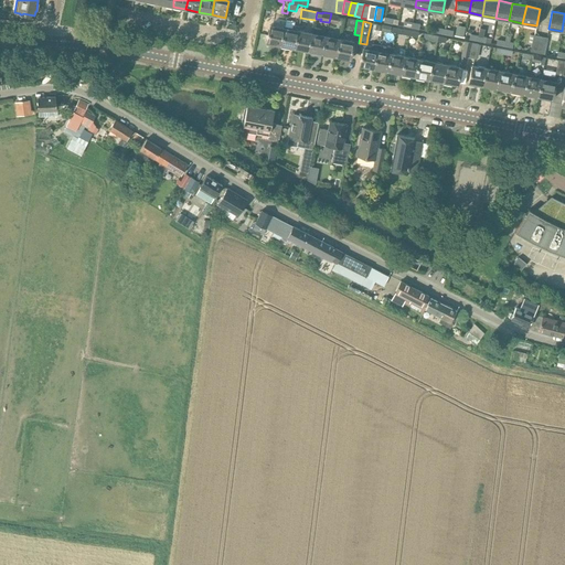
[(281,45),(295,49),(298,31),(299,27),(292,24),(291,29),(285,28),(281,45)]
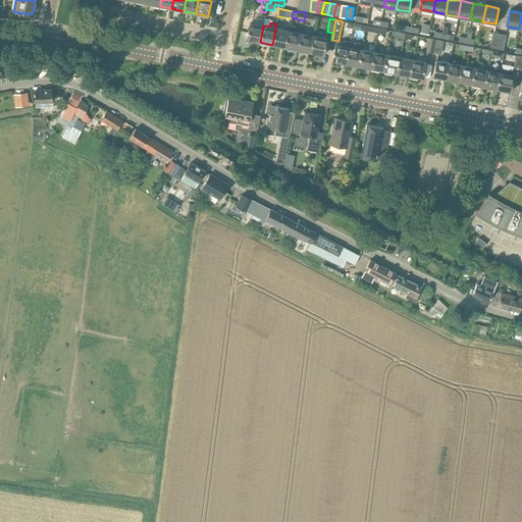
[(260,42),(263,25),(250,23),(247,40),(260,42)]
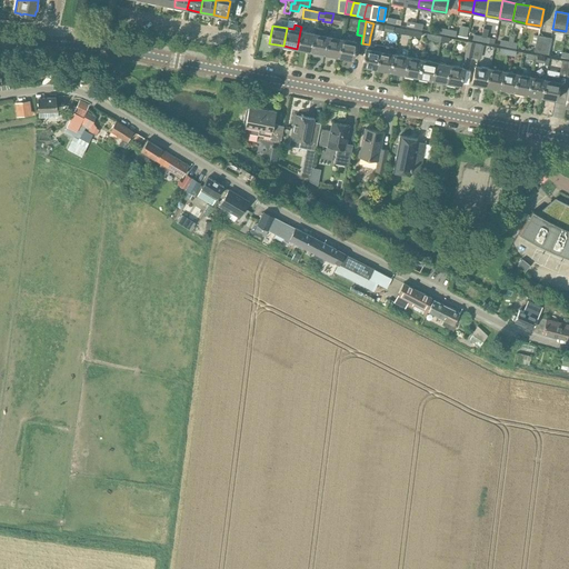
[(315,33),(300,31),(297,49),(311,51),(315,33)]
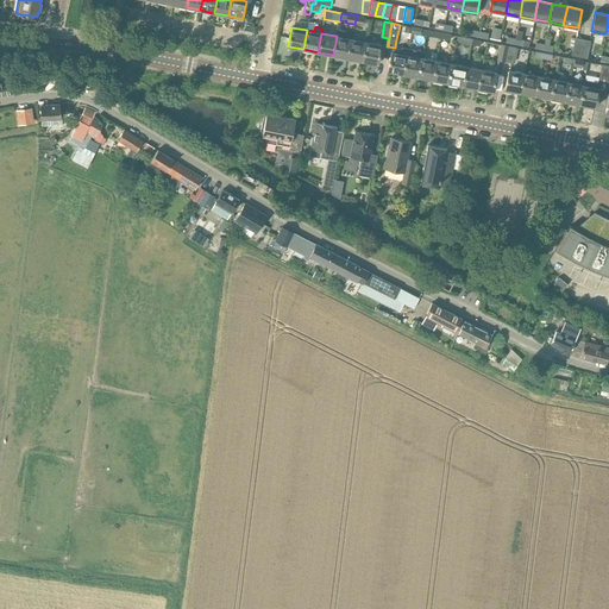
[(352,38),(337,36),(333,55),(347,58),(352,38)]
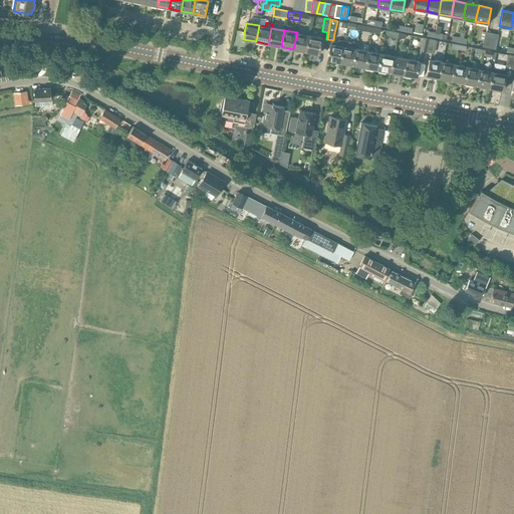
[(293,49),(306,51),(309,35),(297,32),(293,49)]
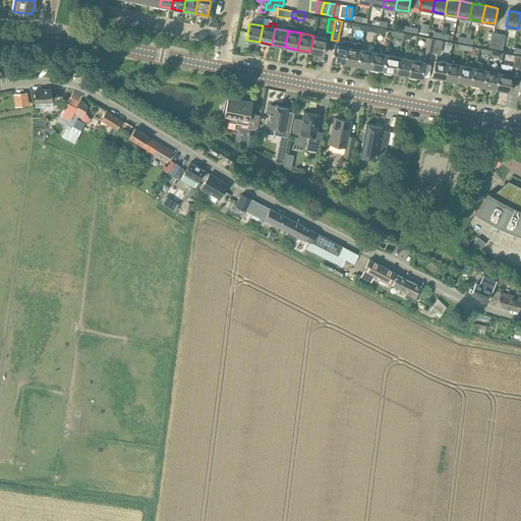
[(496,49),(499,35),(493,33),(489,48),(496,49)]
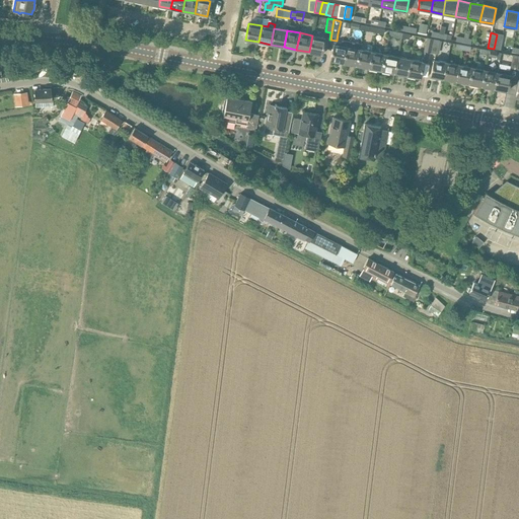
[(497,34),(494,49),(500,50),(503,35),(497,34)]
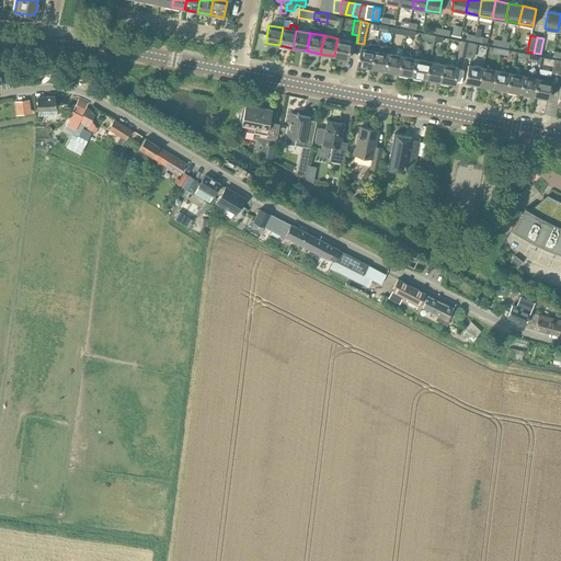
[(338,38),(334,56),(348,59),(352,42),(338,38)]
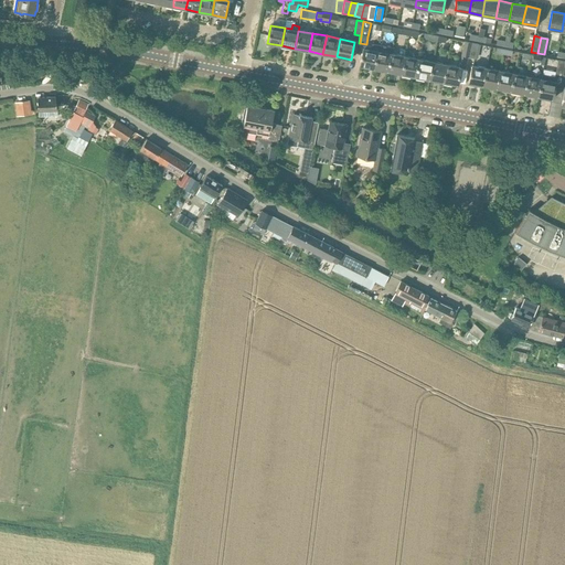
[(469,56),(471,42),(465,41),(462,55),(469,56)]
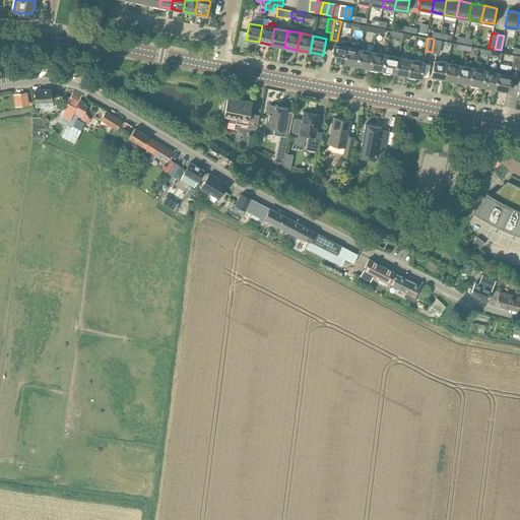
[(434,39),(432,52),(438,53),(440,41),(434,39)]
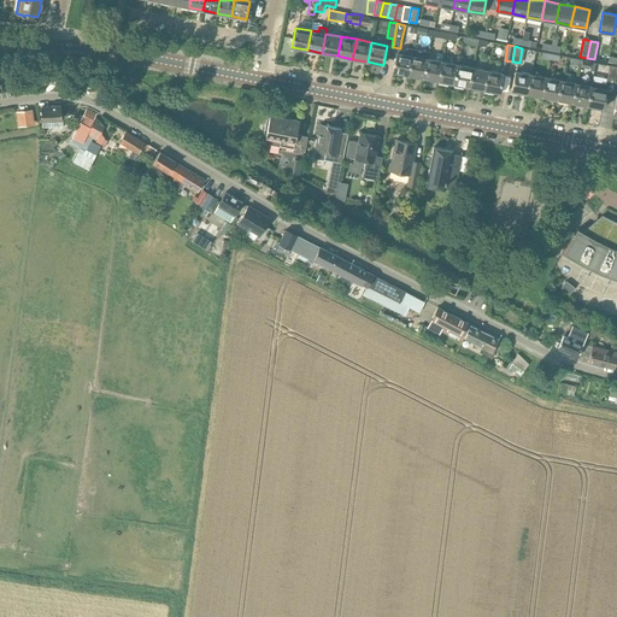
[(393,71),(409,75),(413,50),(405,47),(405,51),(399,50),(398,50),(393,71)]
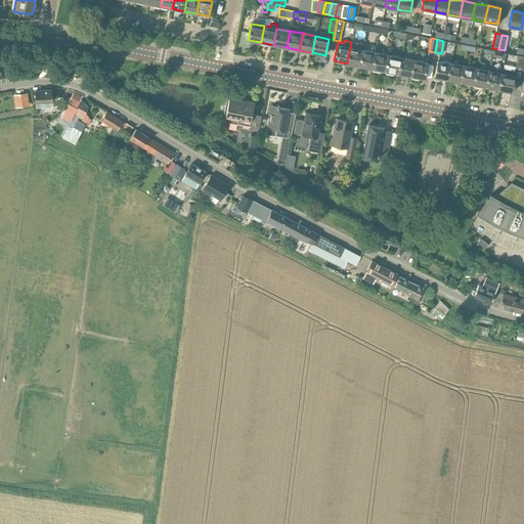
[(347,63),(359,66),(363,49),(364,44),(351,42),(347,63)]
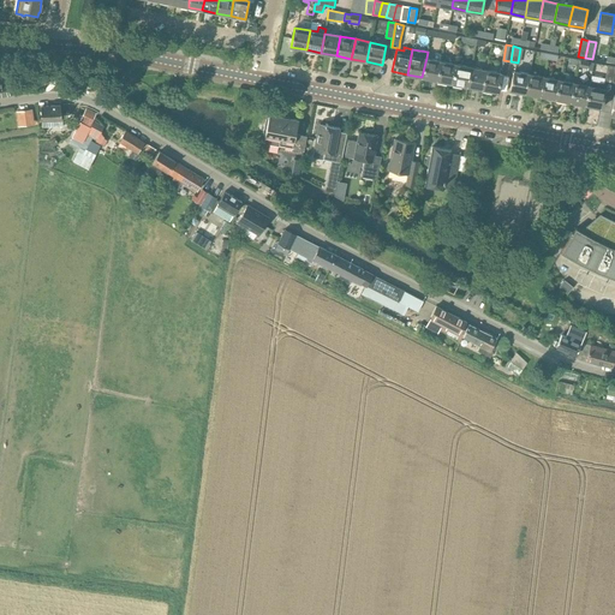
[(422,77),(437,81),(441,61),(427,58),(422,77)]
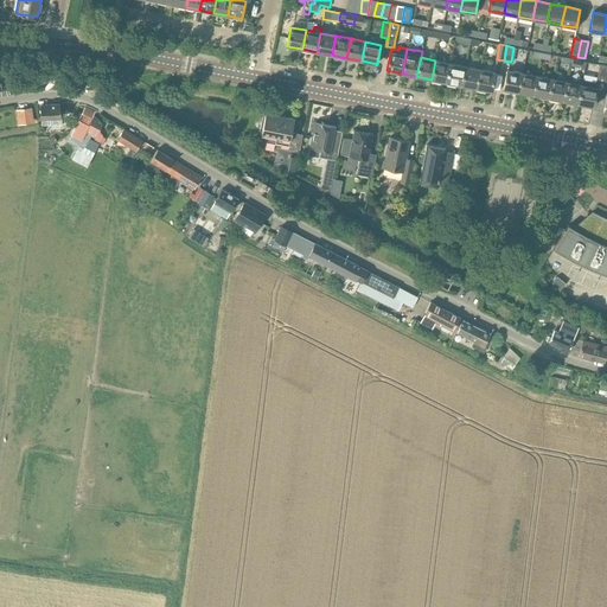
[(451,63),(435,61),(432,80),(447,82),(451,63)]
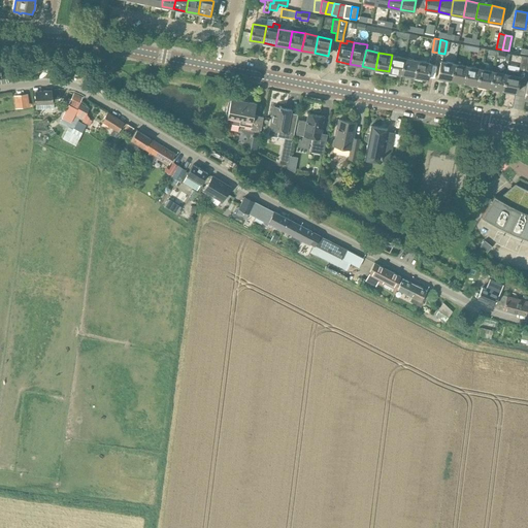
[(404,58),(392,55),(389,71),(401,74),(404,58)]
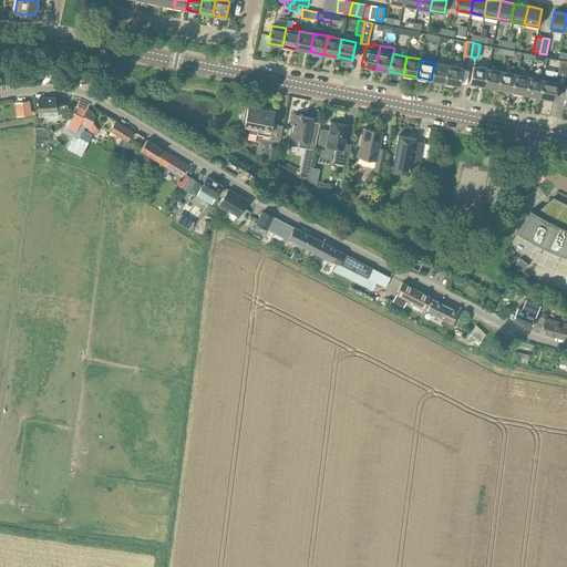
[(449,64),(434,62),(431,80),(445,82),(449,64)]
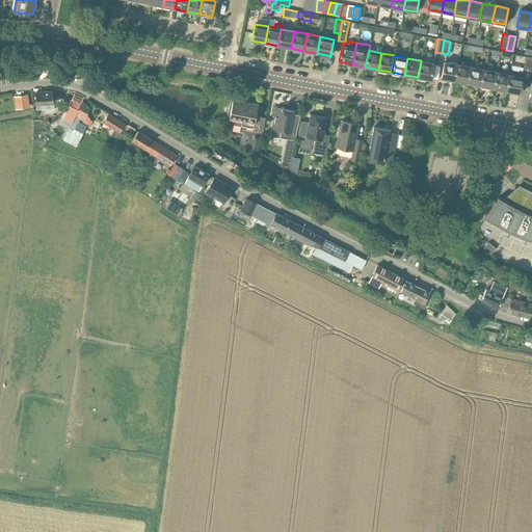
[(421,60),(418,77),(431,80),(434,63),(421,60)]
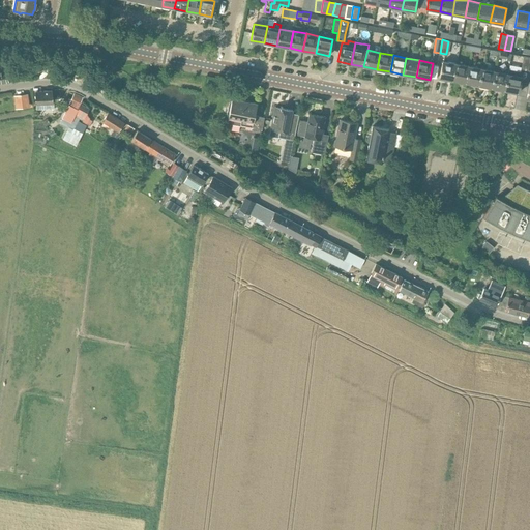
[(453,80),(457,63),(443,61),(440,78),(453,80)]
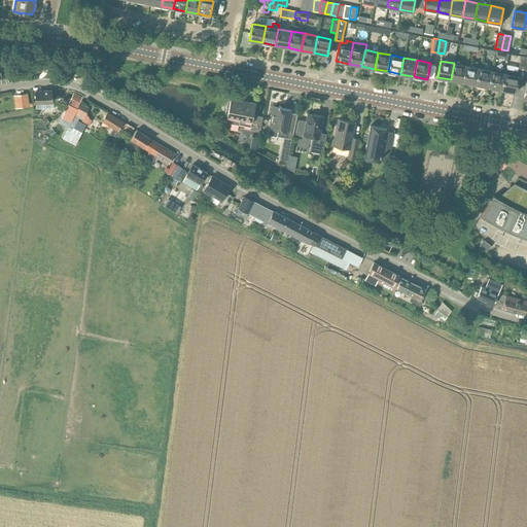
[(466,66),(454,63),(451,79),(463,82),(466,66)]
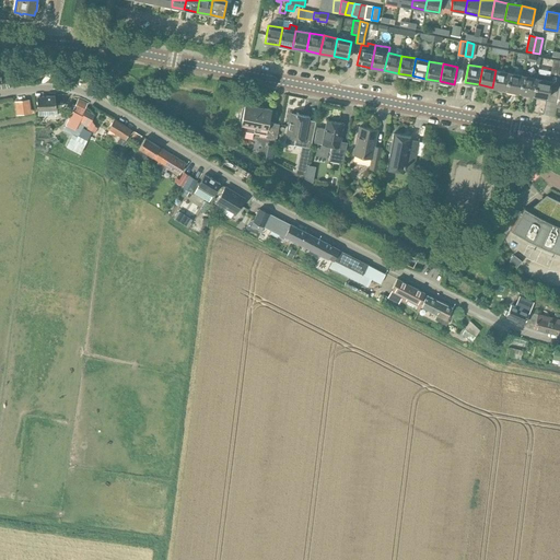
[(510,72),(496,70),(492,88),(506,90),(510,72)]
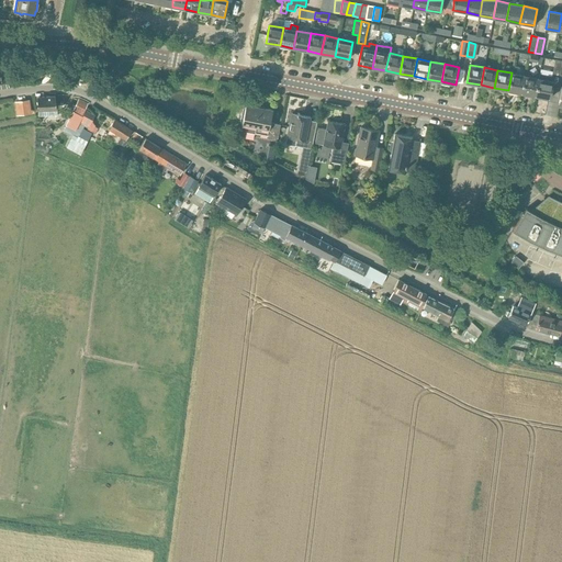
[(508,90),(521,93),(525,76),(512,72),(508,90)]
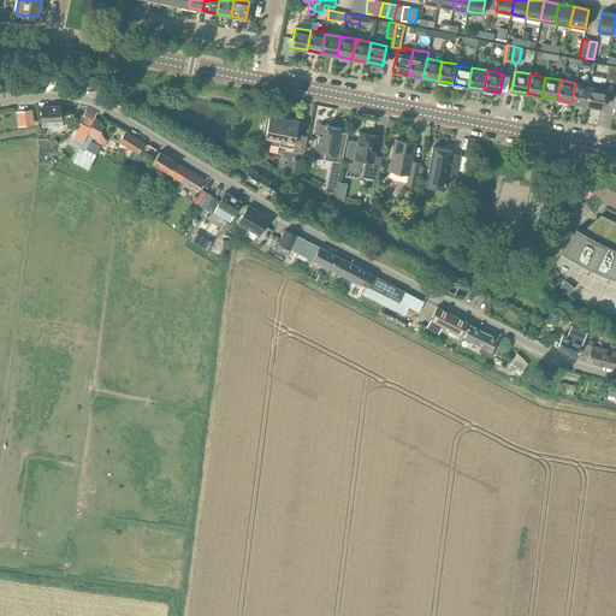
[(572,102),(587,105),(592,81),(591,81),(591,86),(575,83),(572,102)]
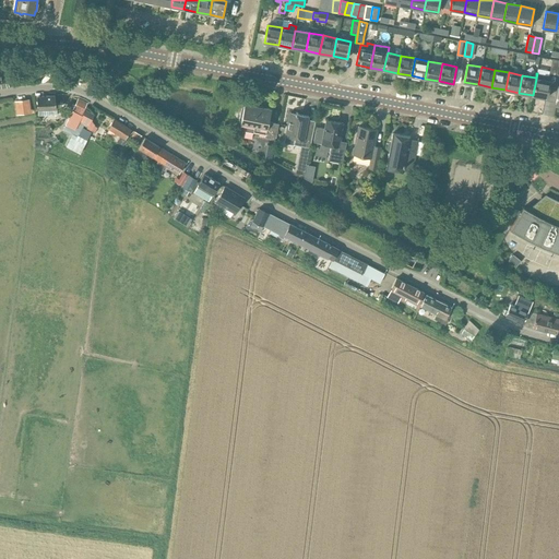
[(533,95),(547,98),(550,81),(549,81),(550,76),(537,73),(533,95)]
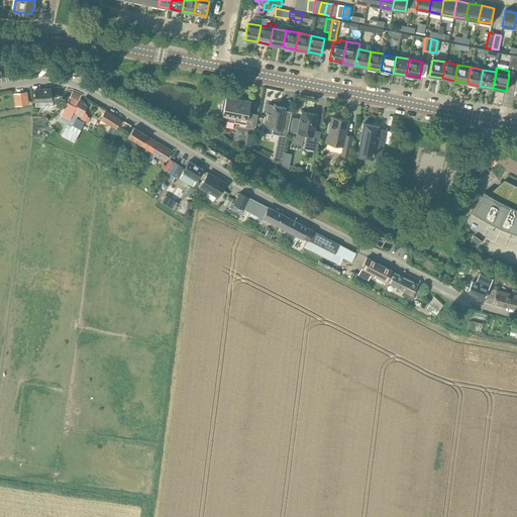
[(50,88),(34,89),(35,99),(44,99),(47,99),(52,99),(57,98),(56,88),(50,89),(50,88)]
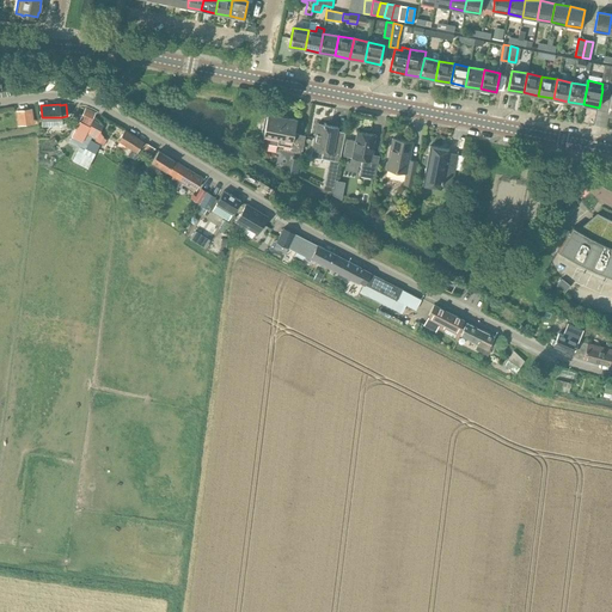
[(95,114),(85,109),(79,123),(78,122),(71,135),(72,136),(68,142),(79,148),(75,155),(86,160),(91,152),(85,148),(89,142),(84,140),(87,135),(93,121),(92,120),(95,114)]
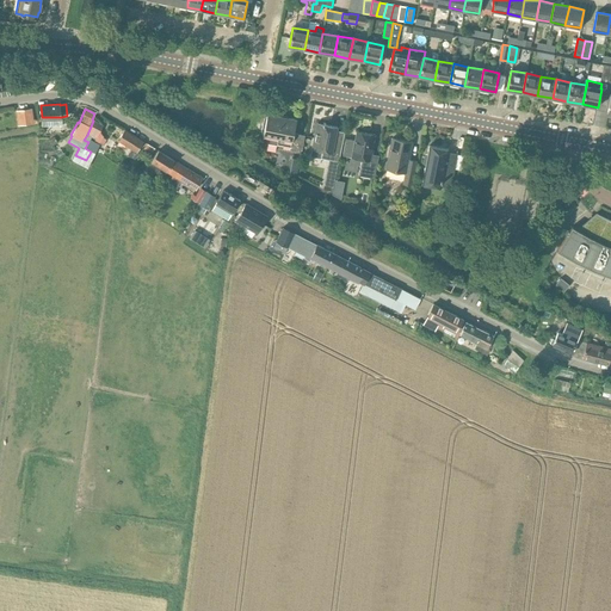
[(296,119),(267,113),(266,121),(263,124),(260,130),(264,135),(263,142),(302,150),(304,136),(294,134),(296,119)]
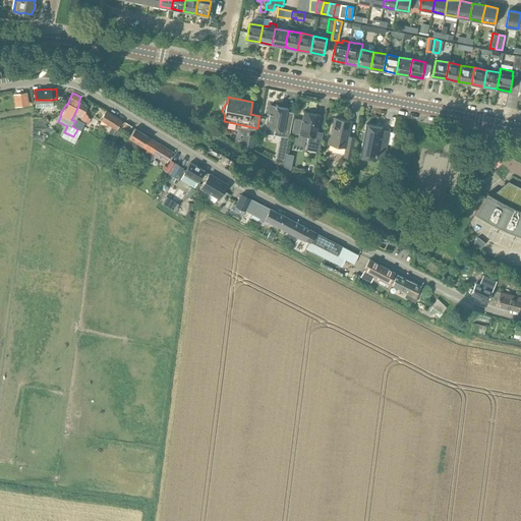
[(79,103),(74,115),(81,118),(88,107),(79,103)]
